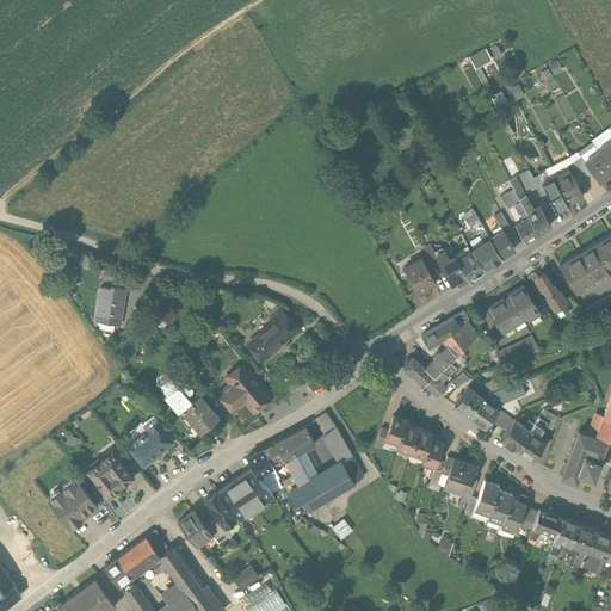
[(497,45),(491,49),(495,56),(501,54),(497,45)]
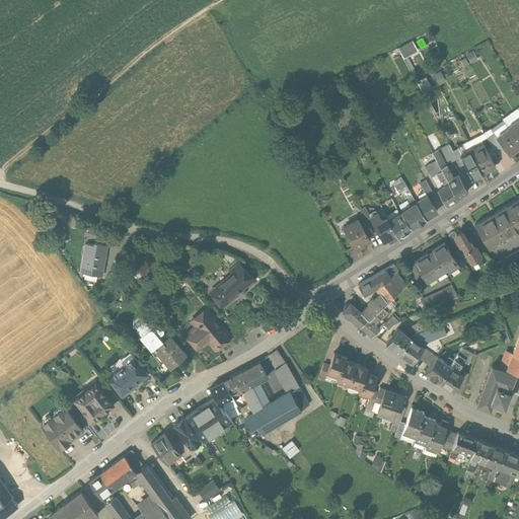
[(412,41),(398,48),(403,57),(418,50),(412,41)]
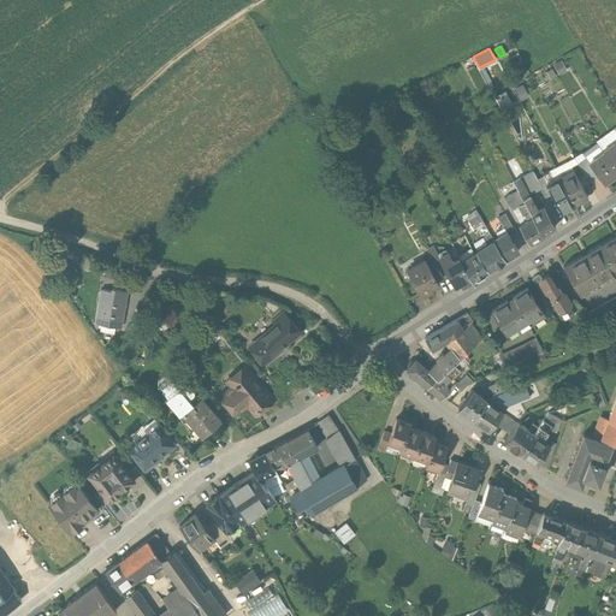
[(562,60),(554,65),(558,75),(567,71),(562,60)]
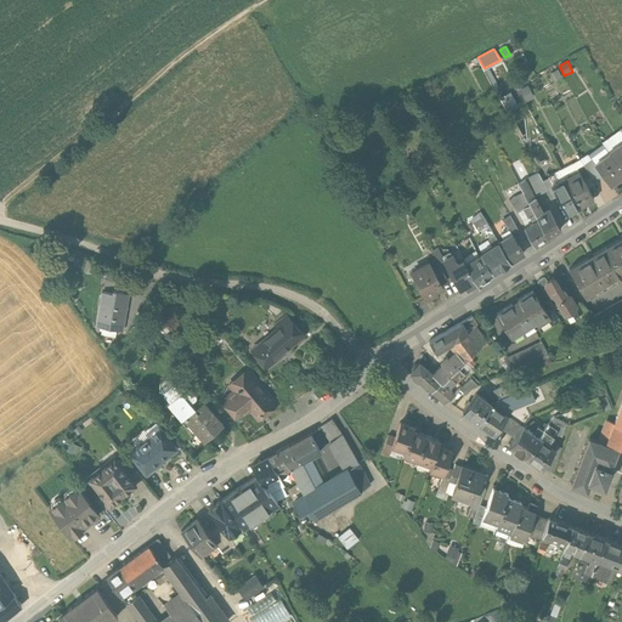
[(558,69),(550,73),(554,82),(563,77),(558,69)]
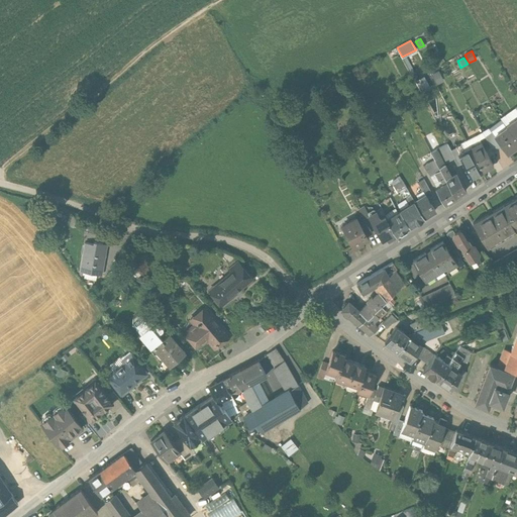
[(438,72),(432,75),(437,84),(443,81),(438,72)]
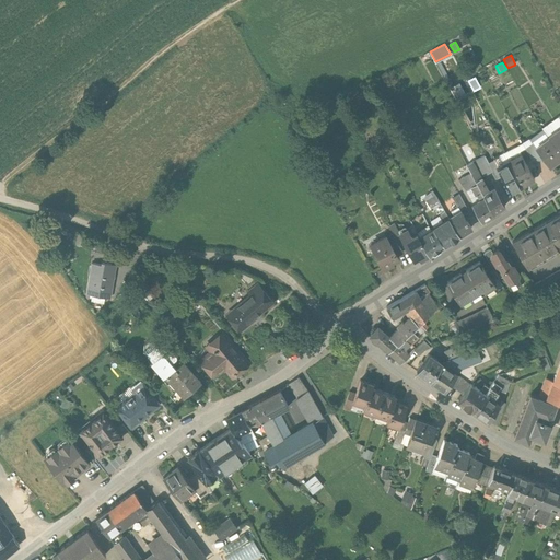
[(457,98),(466,94),(461,82),(452,86),(457,98)]
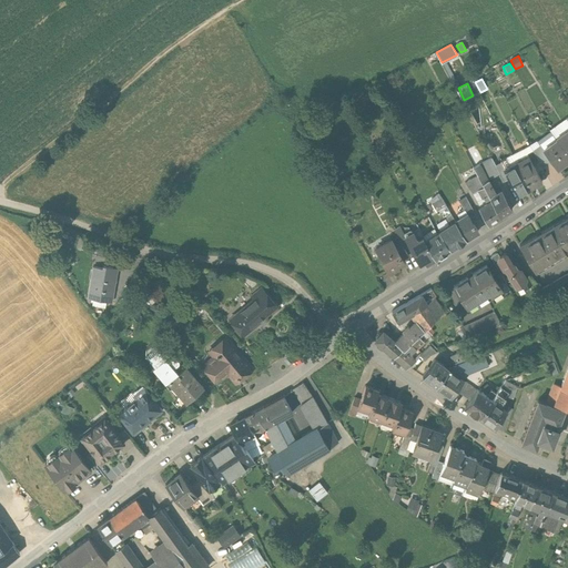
[(556,140),(567,130),(567,122),(566,120),(550,131),(556,140)]
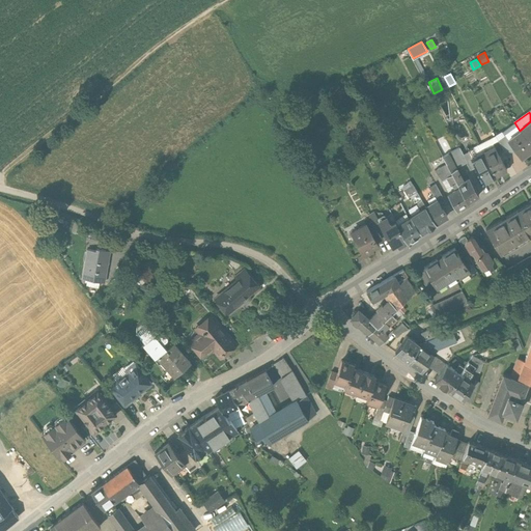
[(530,121),(520,131),(530,146),(530,121)]
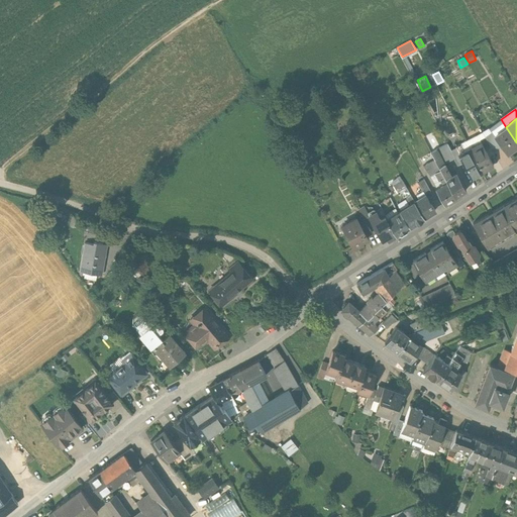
[(502,133),(508,129),(506,127),(501,120),(483,132),(485,137),(492,132),(495,136),(501,132),(502,133)]
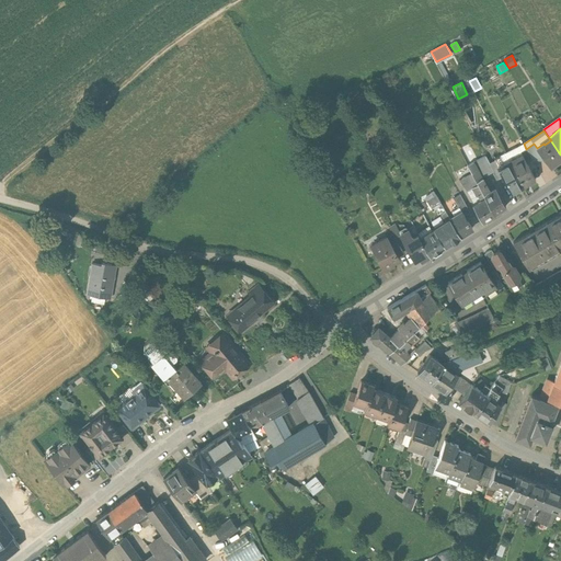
[(560,158),(560,155),(551,140),(545,145),(544,144),(537,148),(536,148),(540,155),(550,167),(560,158)]
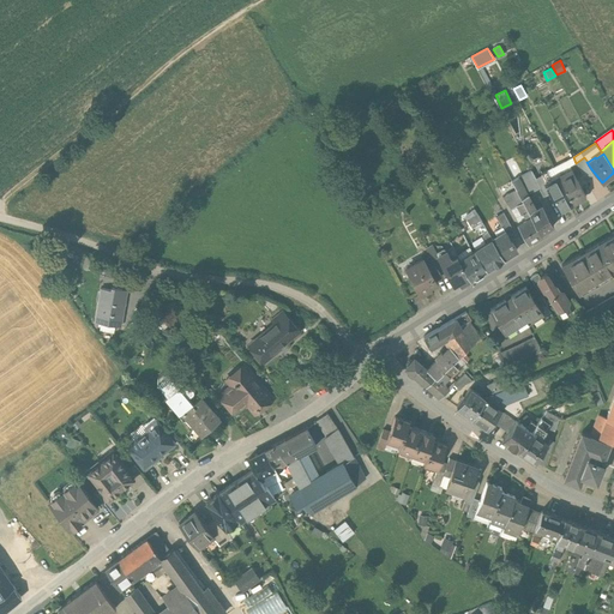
[(558,178),(571,172),(569,167),(576,163),(573,157),(553,168),(553,169),(558,176),(558,178)]
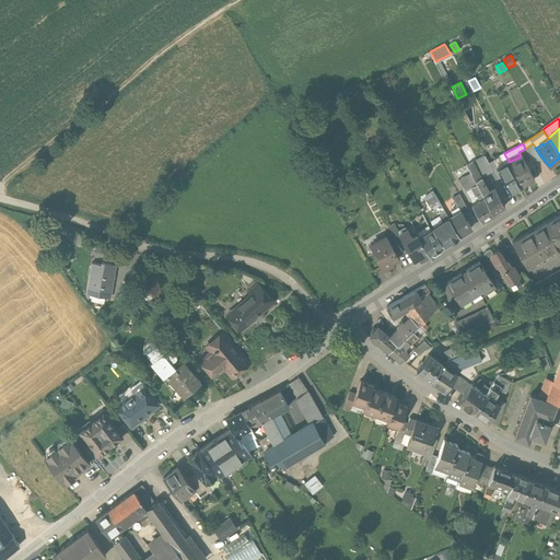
[(533,143),(525,149),(532,160),(532,161),(539,154),(535,148),(536,148),(533,143)]
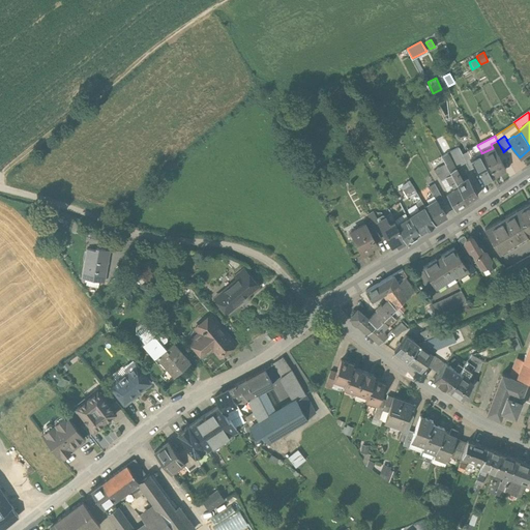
[(503,151),(497,141),(491,144),(493,148),(494,147),(497,154),(503,151)]
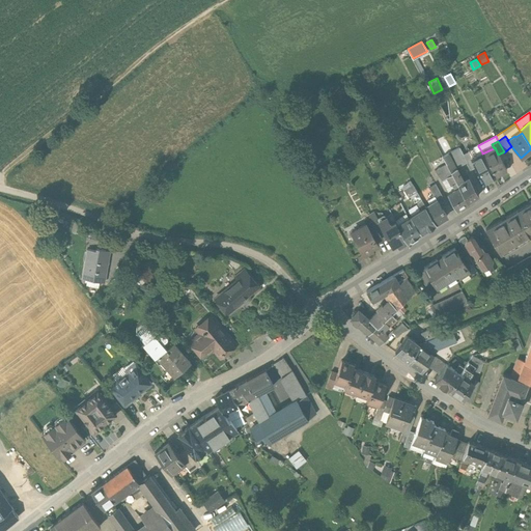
[(482,152),(478,146),(469,151),(472,158),(482,152)]
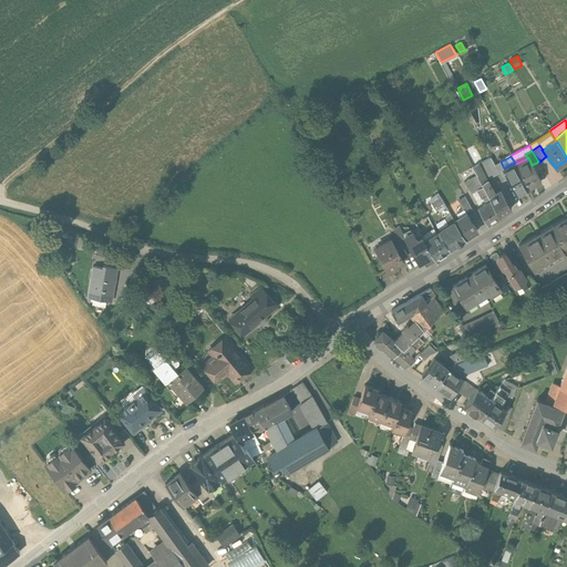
[(515,164),(528,188),(540,182),(532,165),(528,157),(527,158),(515,164)]
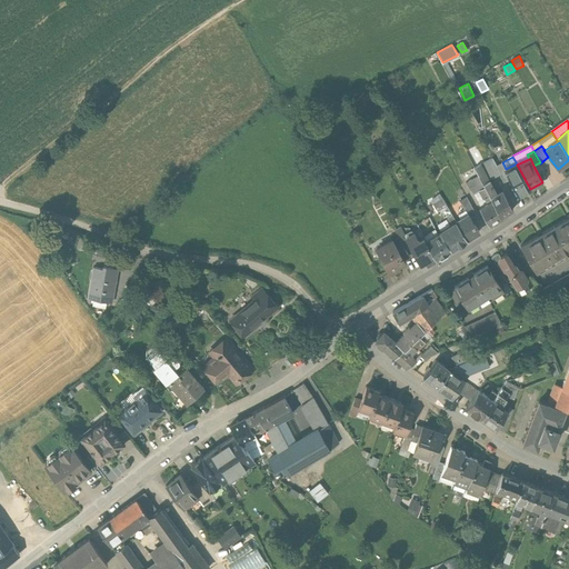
[(499,173),(496,166),(491,159),(475,168),(478,176),(482,183),(489,179),(499,173)]
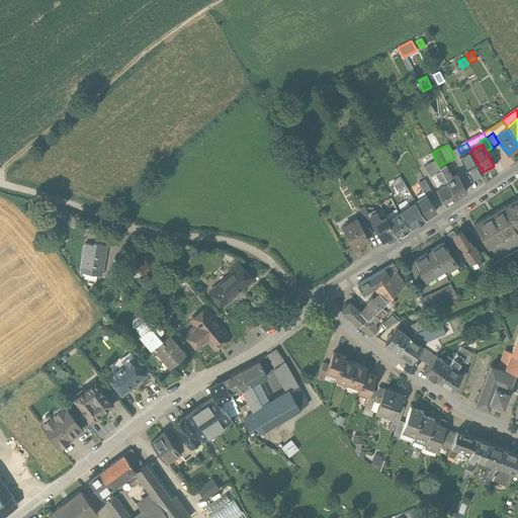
[(460,154),(457,148),(451,151),(454,158),(458,166),(464,163),(460,154)]
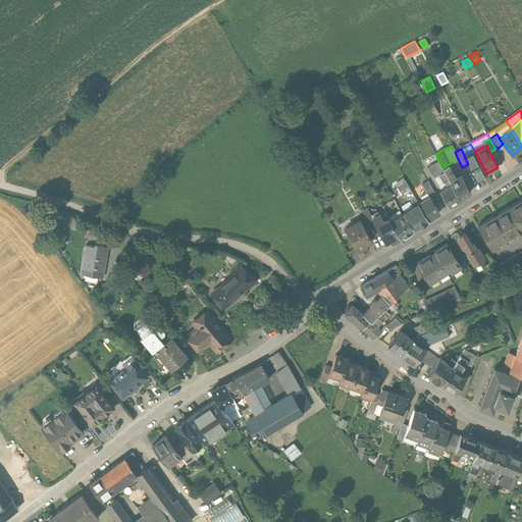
[(474,151),(474,150),(464,155),(468,164),(476,178),(486,173),(474,151)]
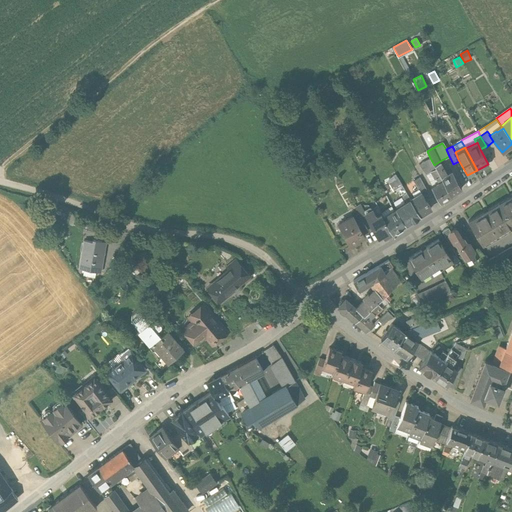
[(434,165),(430,158),(420,163),(425,174),(436,168),(434,165)]
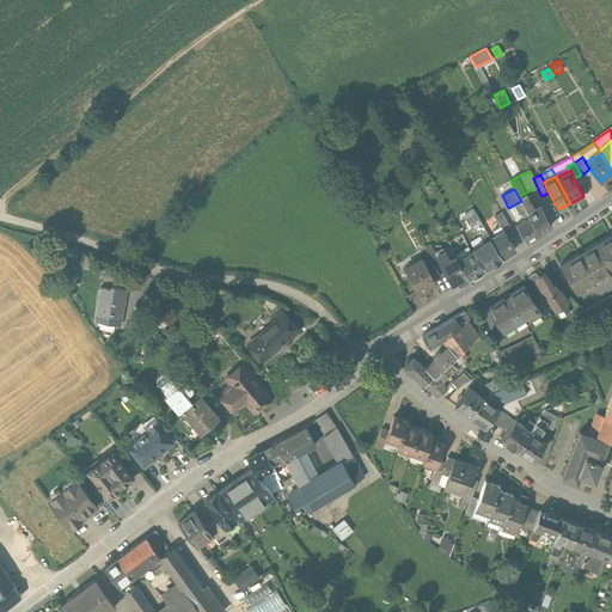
[(533,210),(534,207),(526,193),(519,197),(521,201),(539,234),(552,227),(542,206),(533,210)]
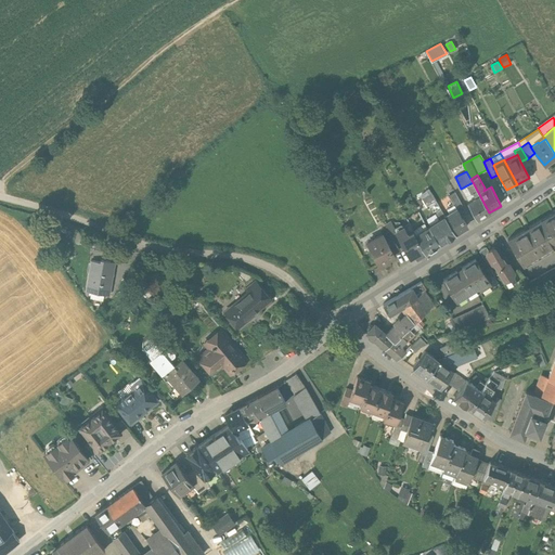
[(477,219),(489,213),(473,182),(461,189),(467,202),(477,219)]
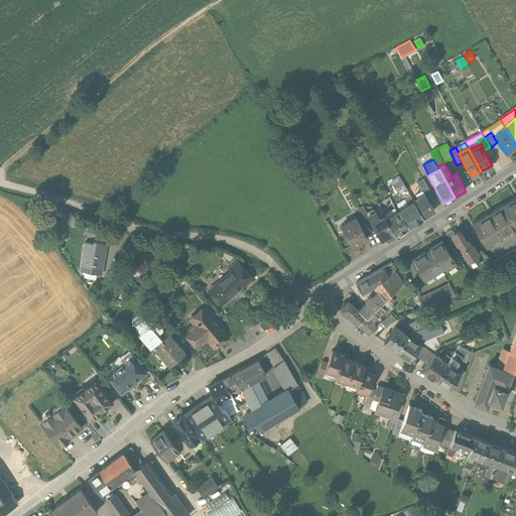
[(395,192),(405,187),(401,179),(391,185),(395,192)]
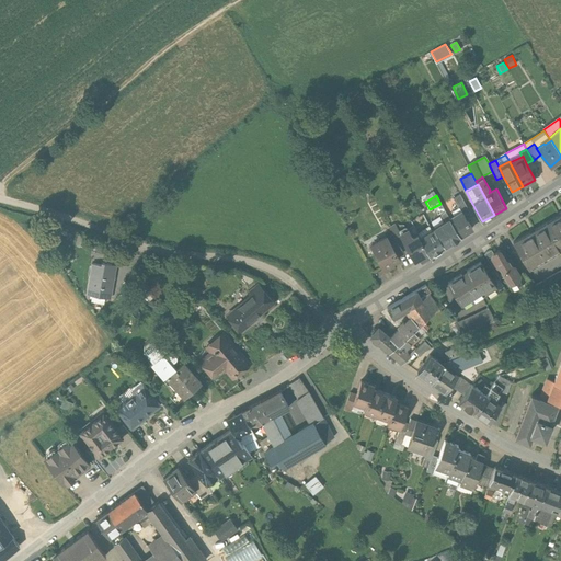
[(459,208),(461,212),(467,208),(459,195),(454,198),(459,208)]
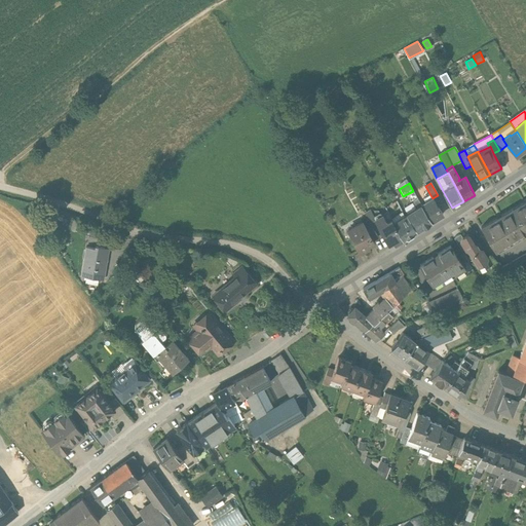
[(426,201),(421,205),(431,222),(443,215),(433,198),(430,195),(424,198),(426,201)]
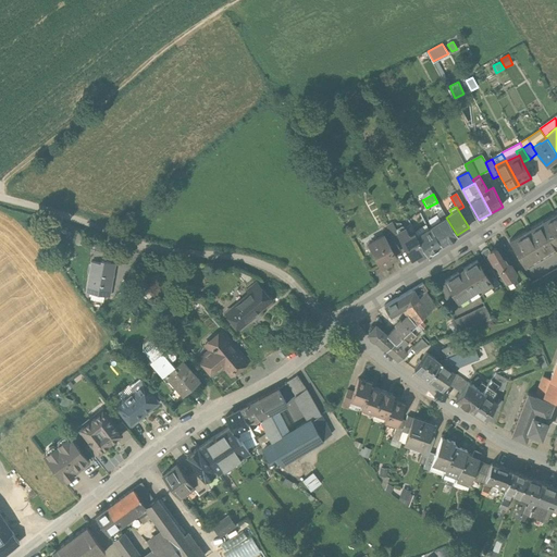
[(556,213),(544,222),(556,244),(556,213)]
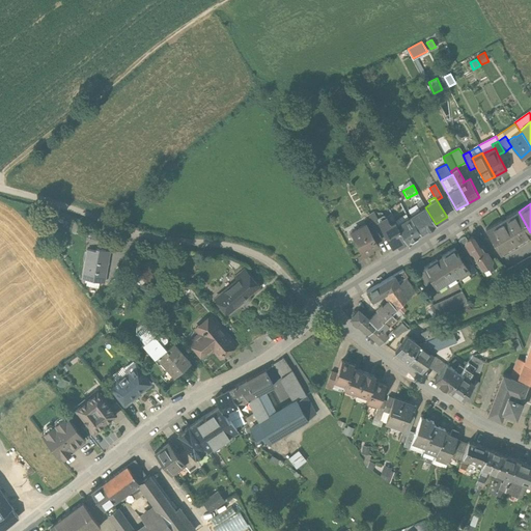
[(420,211),(410,217),(420,233),(436,224),(425,207),(420,211)]
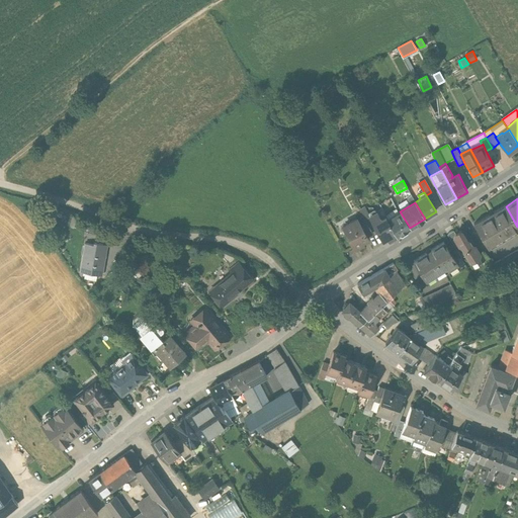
[(517,227),(506,206),(473,225),(487,246),(517,228),(517,227)]
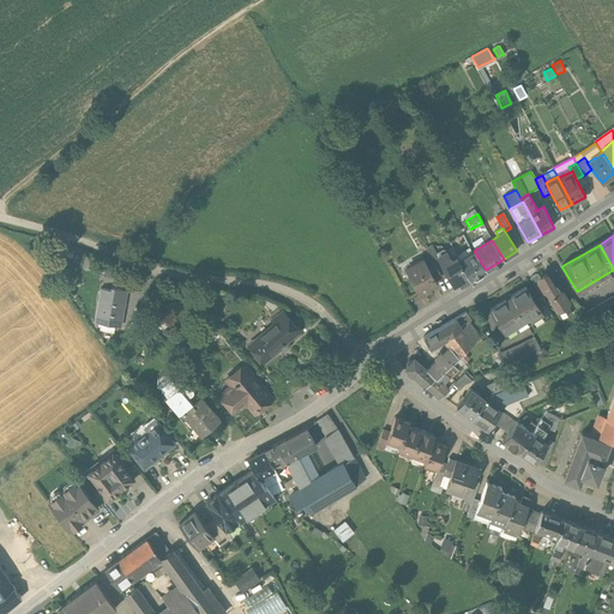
[(443,265),(438,257),(432,246),(426,250),(431,259),(437,269),(443,265)]
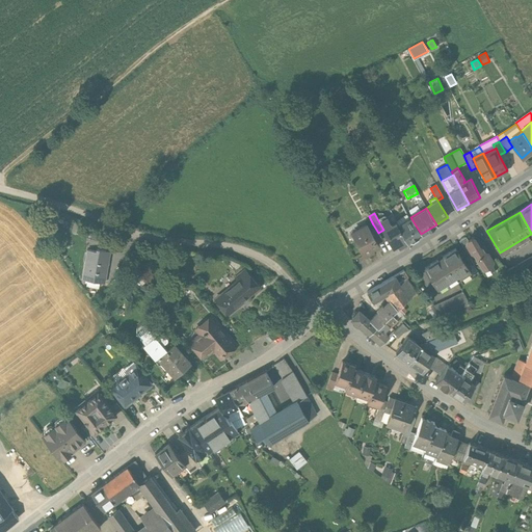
[(395,221),(397,225),(409,218),(406,214),(395,221)]
